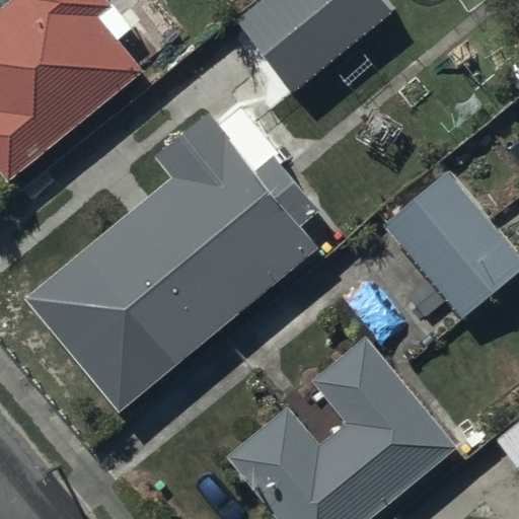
[(0,0),(0,174),(8,184),(145,73),(121,43),(135,30),(109,0),(0,0)]
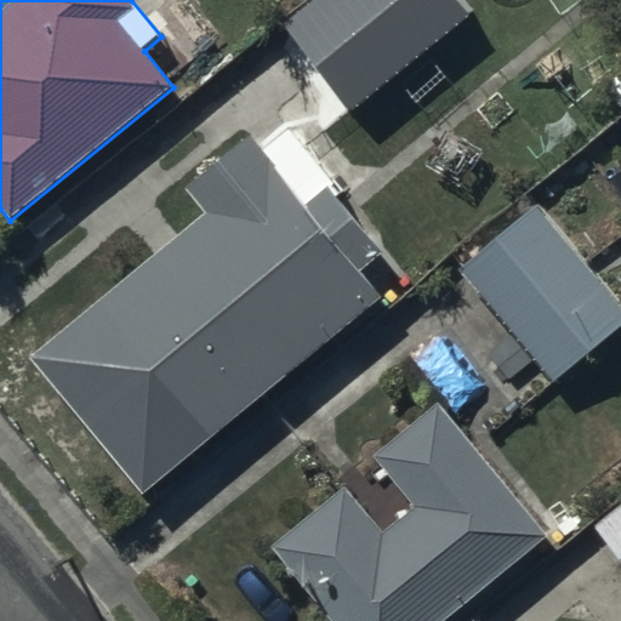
[(406,0),(303,0),(258,36),(318,109),(404,40),(386,17),(406,0)]
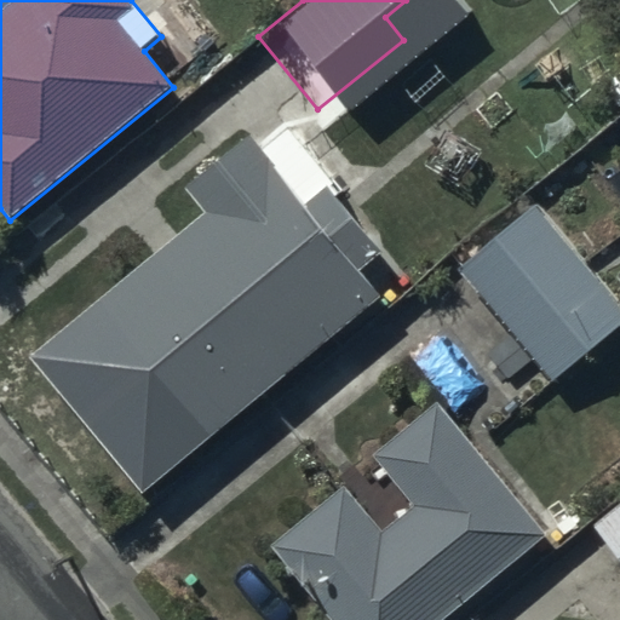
[(42,362),(155,494),(385,298),(362,271),(384,253),(329,189),(305,210),(245,139),(187,189),(212,218),(42,362)]
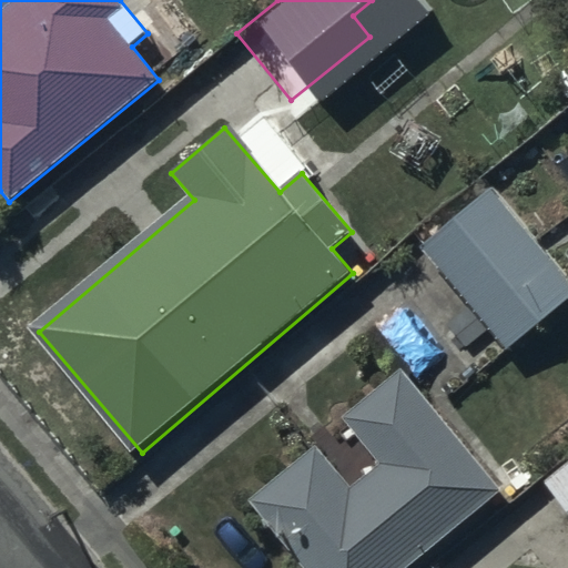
[(567,300),(567,274),(493,189),(419,252),(506,352),(567,300)]
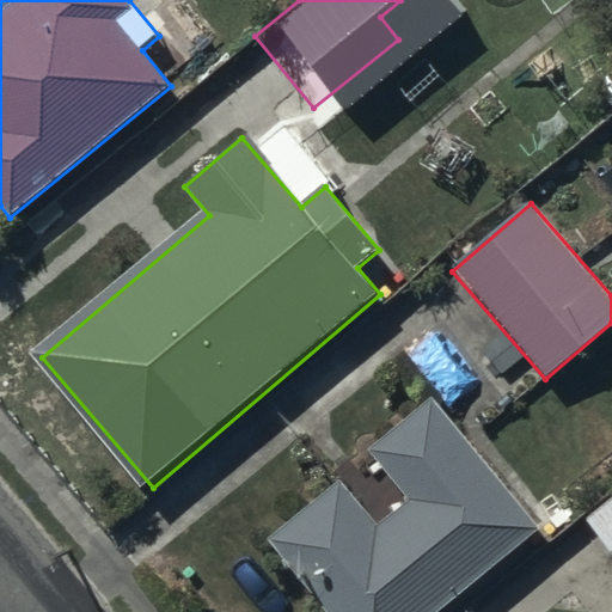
[(269,543),(328,611),(439,611),(539,528),(434,399),(368,452),(408,501),(378,525),(342,482),(269,543)]
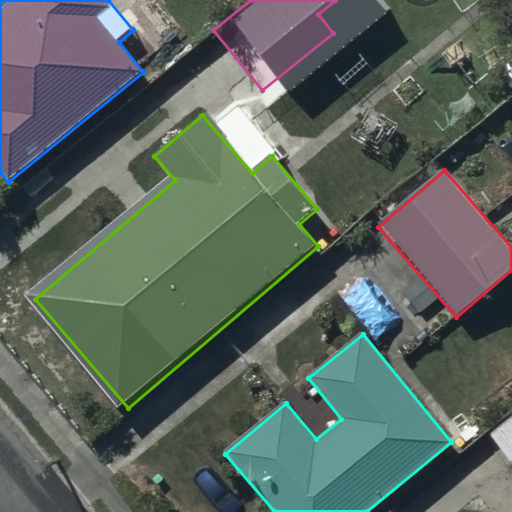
[(511,464),(511,417),(489,436),(511,464)]
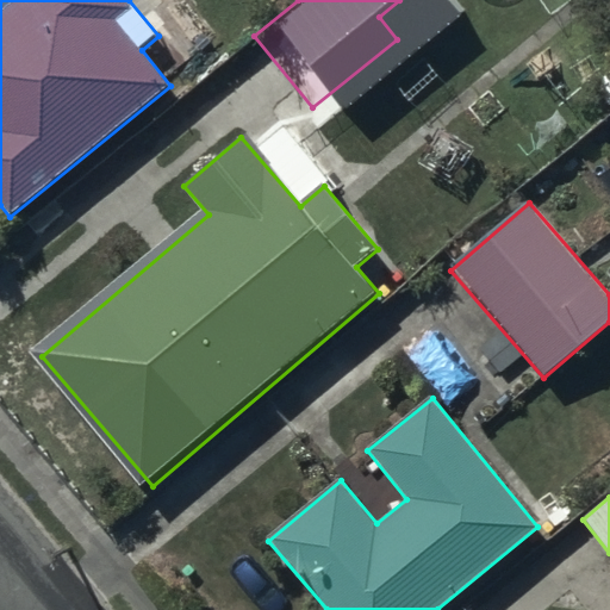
All buildings are outlined.
